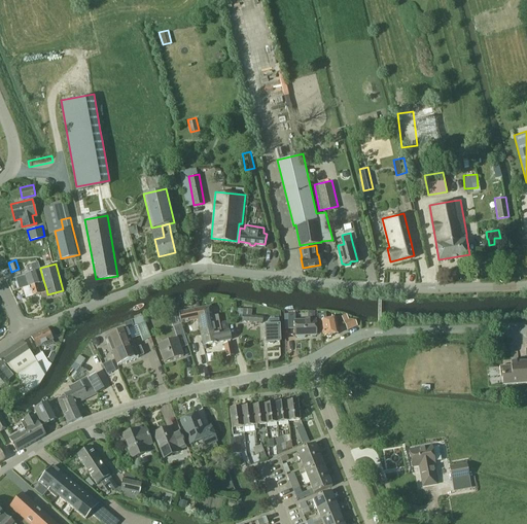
[(22,286),(43,280),(40,269),(36,270),(25,274),(15,277),(19,287),(22,286)]
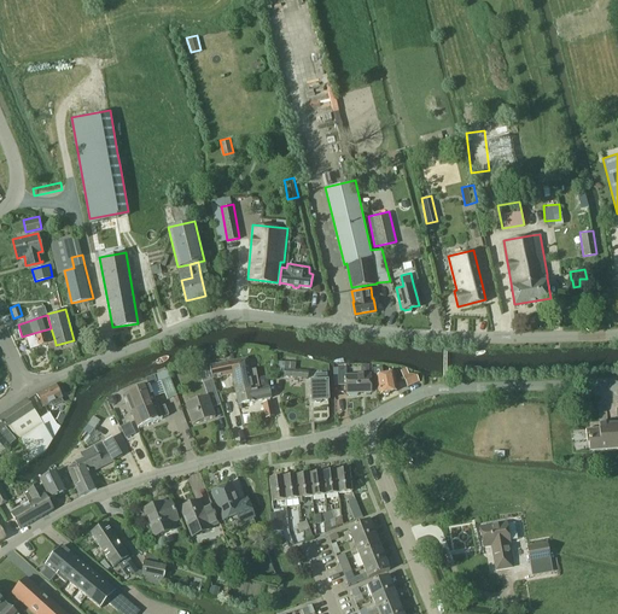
[(47,341),(54,339),(51,328),(25,335),(30,348),(40,345),(39,344),(47,341)]
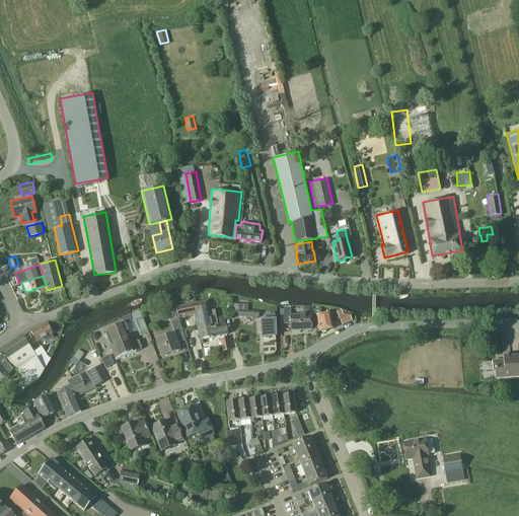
[(195,313),(198,326),(201,325),(201,328),(208,326),(208,323),(212,323),(212,325),(218,324),(214,308),(210,309),(208,299),(175,305),(177,316),(195,313)]
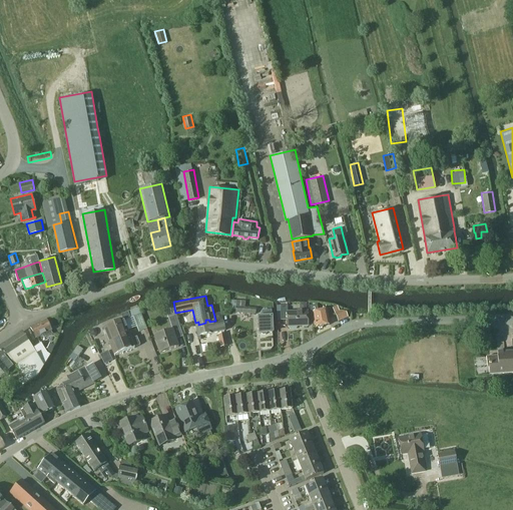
[(236,299),(236,305),(235,305),(235,311),(254,312),(255,306),(245,305),(245,299),(236,299)]
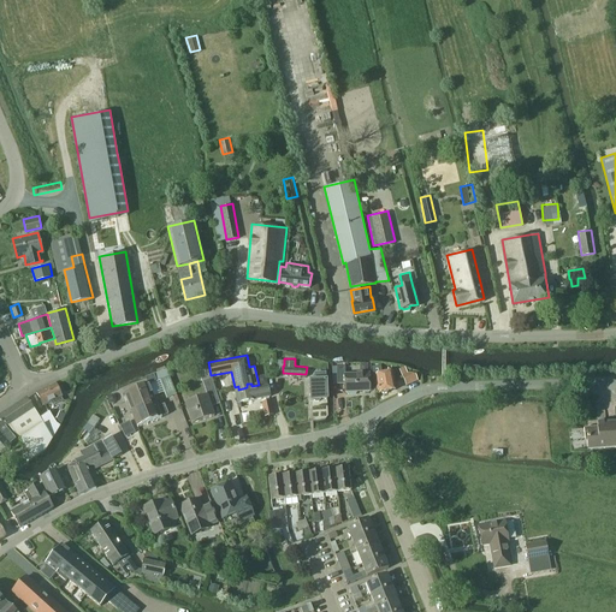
[(369,372),(345,373),(345,364),(337,364),(337,382),(341,382),(344,381),(345,390),(347,390),(348,392),(355,392),(356,390),(369,388),(369,372)]
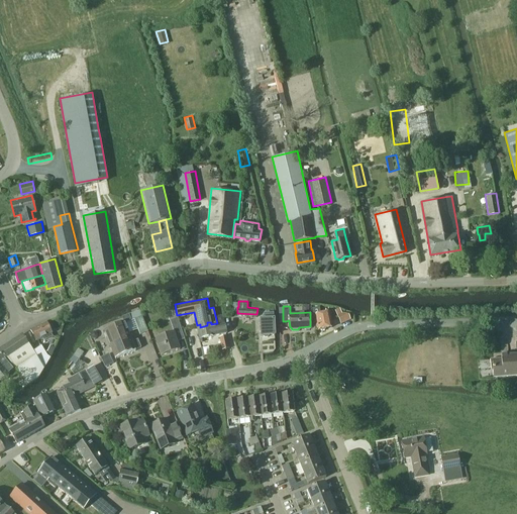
[(139,308),(128,312),(131,319),(134,318),(138,327),(140,333),(146,331),(148,330),(142,315),(140,309),(140,308),(139,308)]
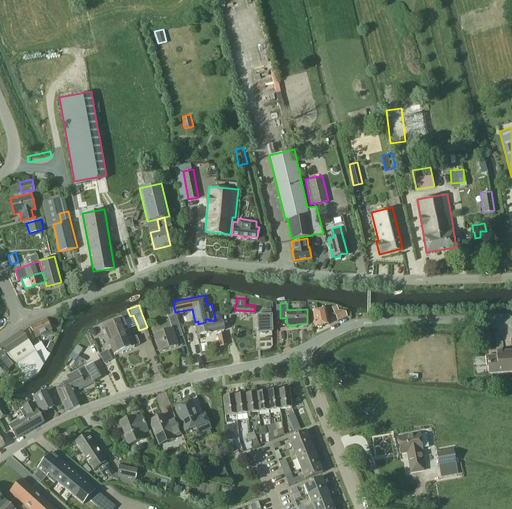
[(337,319),(347,315),(346,310),(334,306),(333,307),(336,314),(337,319)]
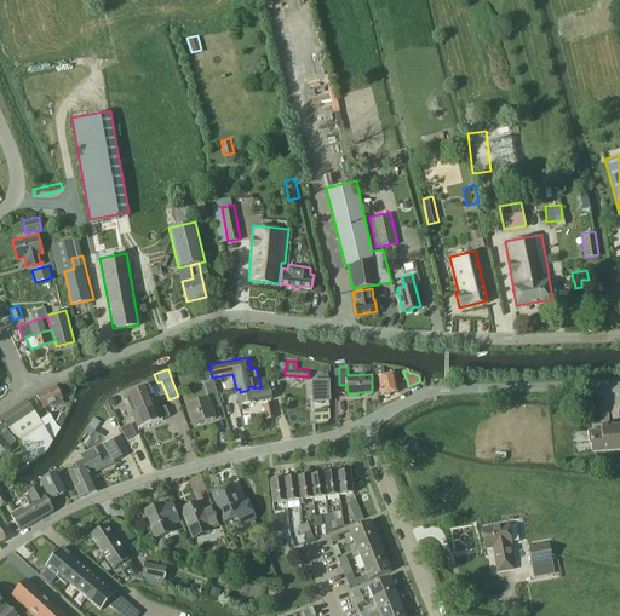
[(394,372),(379,375),(382,392),(384,392),(386,393),(390,393),(391,391),(397,390),(394,372)]
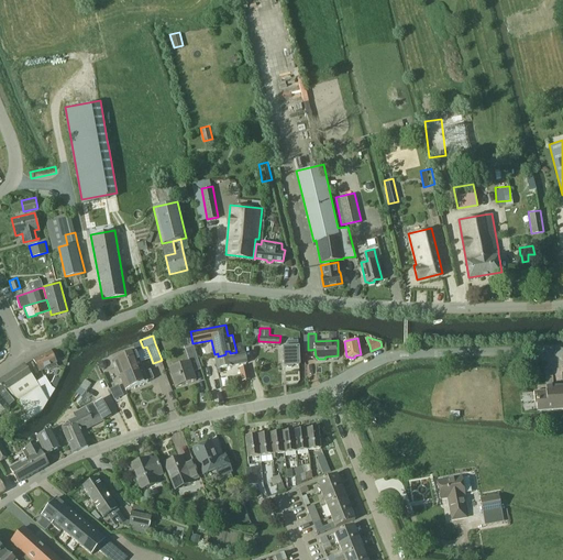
[(299,363),(298,346),(298,339),(287,339),(287,346),(284,347),(285,363),(287,363),(288,365),(291,365),(293,363),(299,363)]
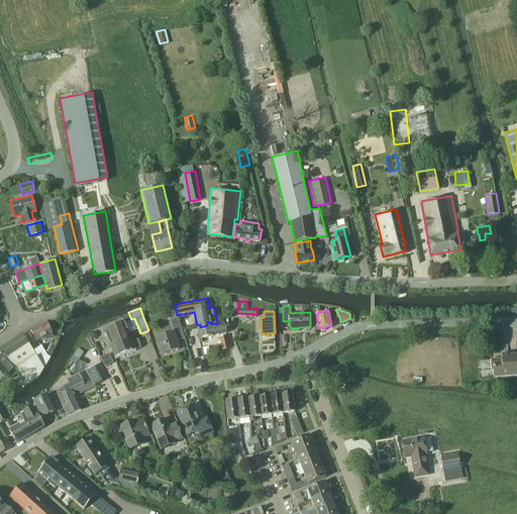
[(128,312),(121,315),(124,320),(125,321),(131,319),(128,312)]
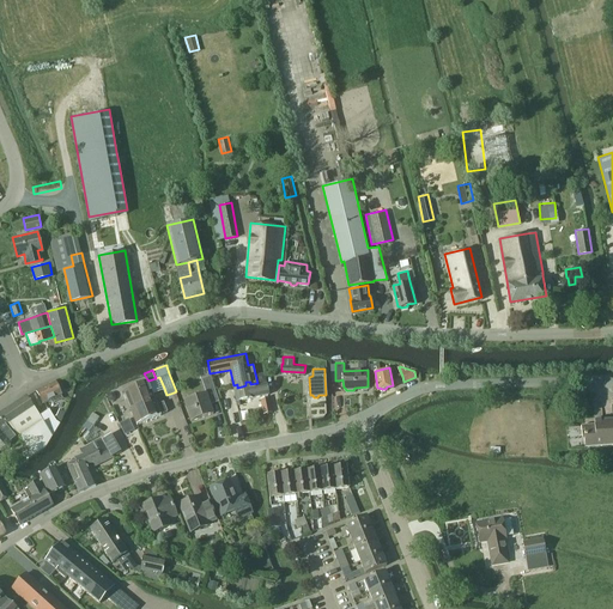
[(201,377),(206,391),(183,399),(190,419),(213,412),(210,402),(219,400),(211,375),(201,377)]
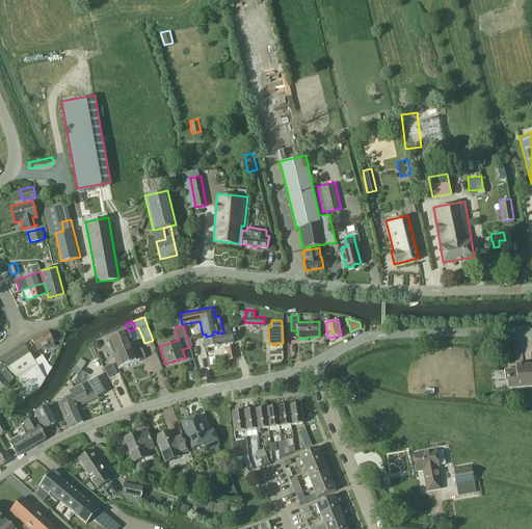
[(54,344),(53,341),(54,341),(48,328),(30,337),(36,348),(46,344),(47,348),(54,344)]
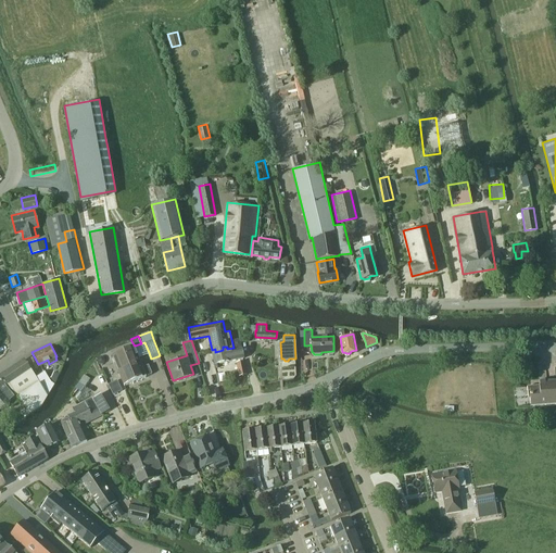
[(142,366),(136,350),(135,346),(134,344),(112,353),(124,384),(146,375),(146,374),(152,372),(149,363),(142,366)]
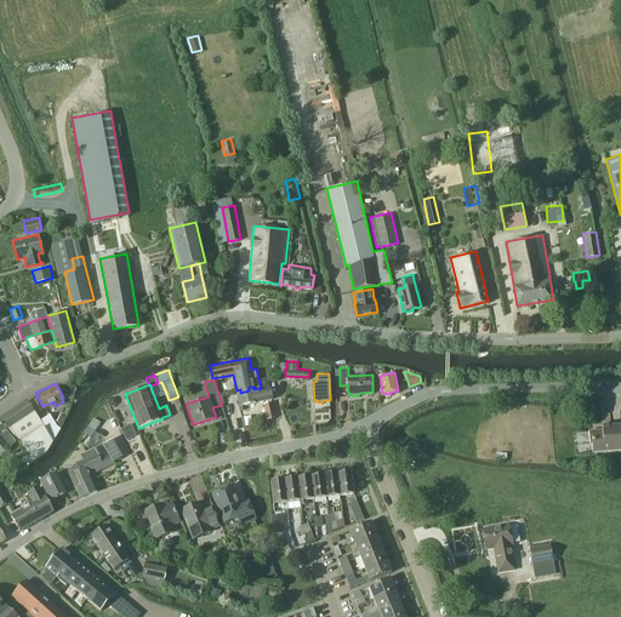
[(261,389),(261,388),(254,389),(254,387),(249,387),(249,390),(240,393),(240,389),(237,390),(239,404),(262,399),(273,398),(271,387),(261,389)]
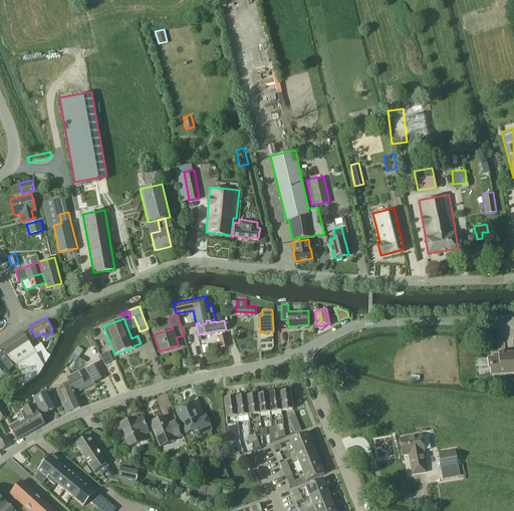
[(14,364),(16,365),(35,352),(32,347),(21,330),(0,344),(0,360),(1,359),(9,370),(10,370),(9,368),(14,364)]
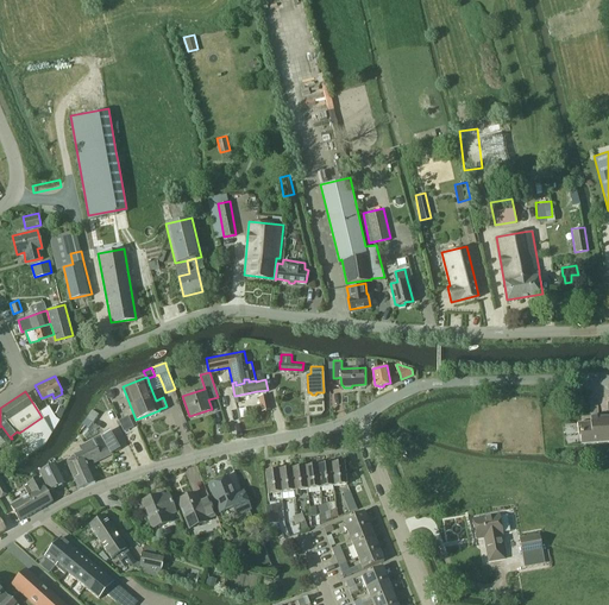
[(259,395),(262,409),(270,408),(267,392),(259,395)]
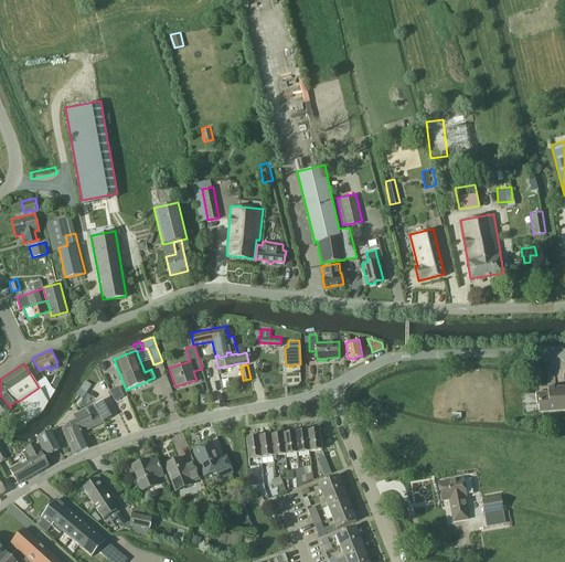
[(49,400),(55,389),(52,386),(50,383),(45,375),(35,382),(39,388),(18,402),(25,414),(22,416),(25,422),(42,412),(49,401),(49,400)]
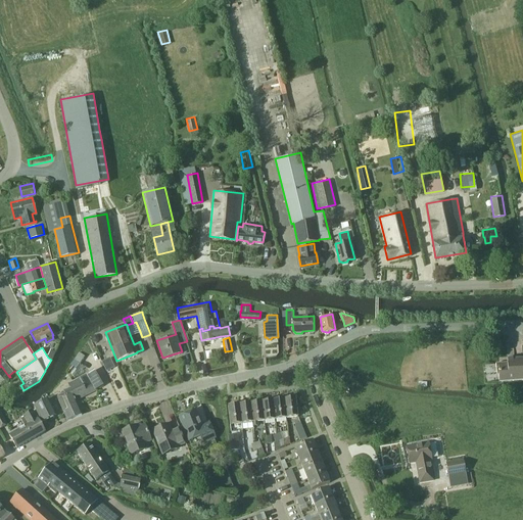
[(48,353),(46,355),(48,358),(51,360),(55,350),(50,348),(48,353)]
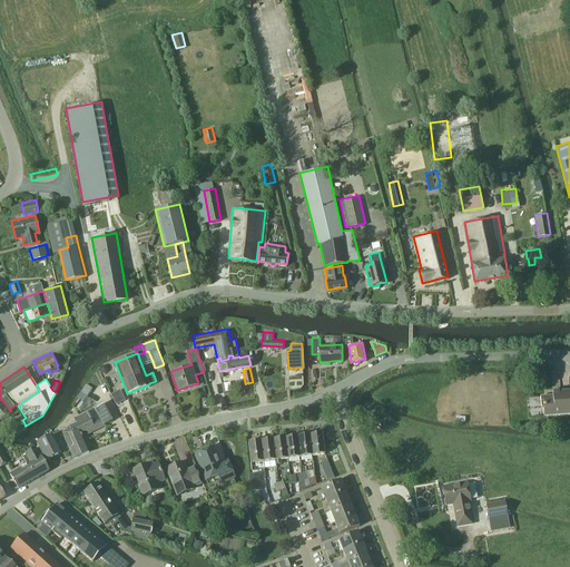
[(87,394),(92,387),(86,382),(81,390),(87,393),(87,394)]
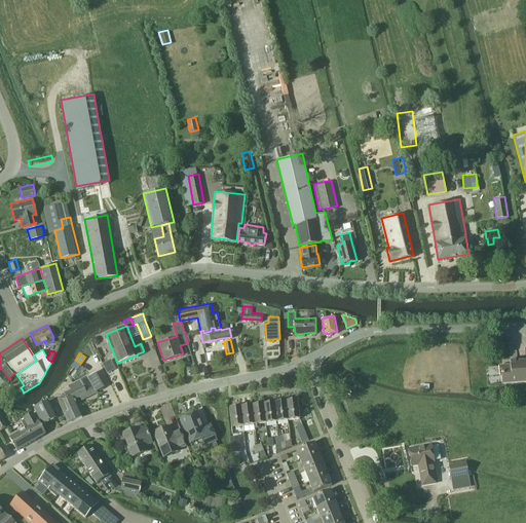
[(525,358),(517,359),(517,362),(498,364),(499,377),(501,377),(501,383),(525,380),(525,358)]
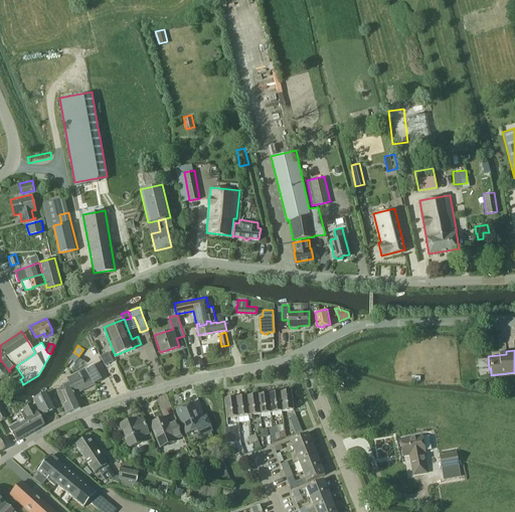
[(0,378),(9,371),(1,360),(0,361),(0,378)]
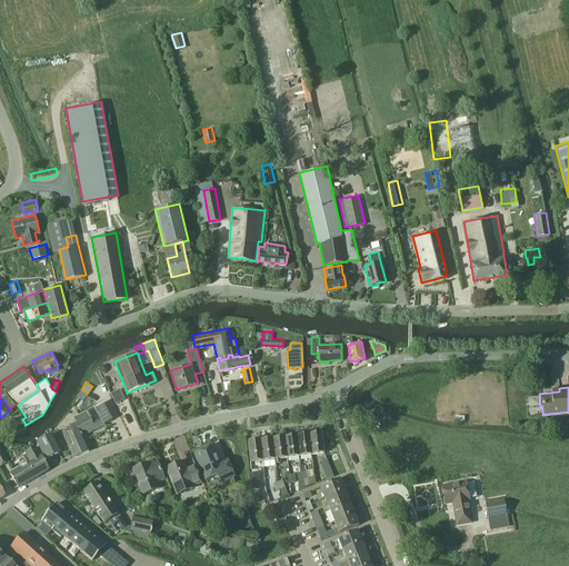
[(93,406),(100,418),(103,424),(112,418),(102,400),(93,406)]
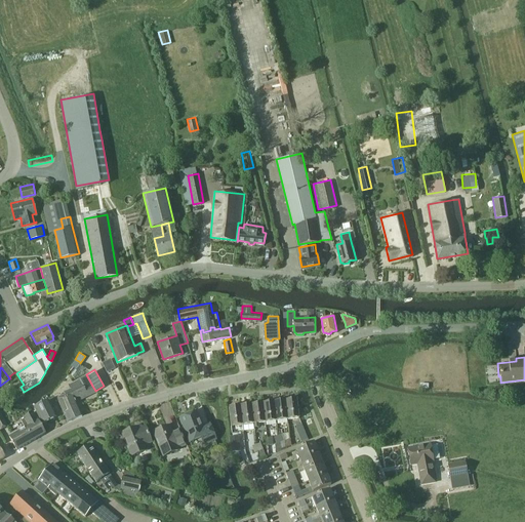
[(86,374),(79,377),(83,384),(82,385),(85,390),(92,386),(86,374)]
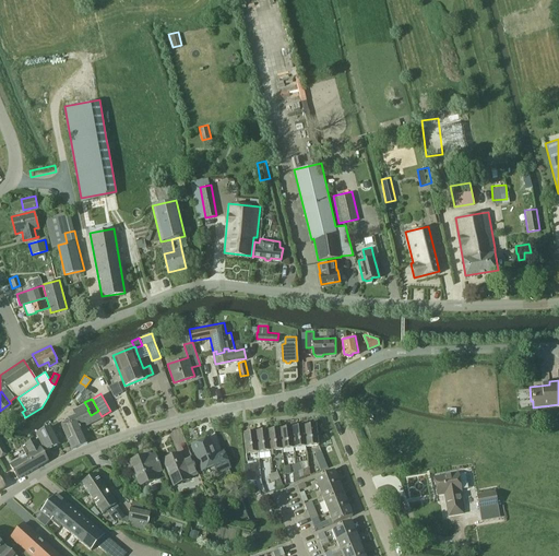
[(88,409),(84,402),(72,407),(74,413),(80,423),(84,421),(86,424),(93,421),(91,415),(87,410),(88,409)]
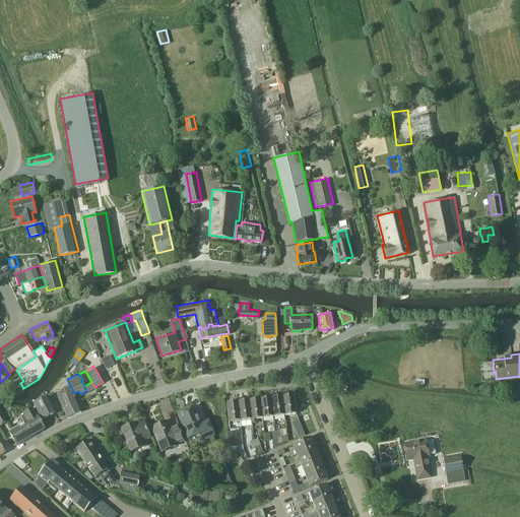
[(74,393),(69,384),(63,387),(64,389),(56,393),(66,416),(81,410),(74,393)]
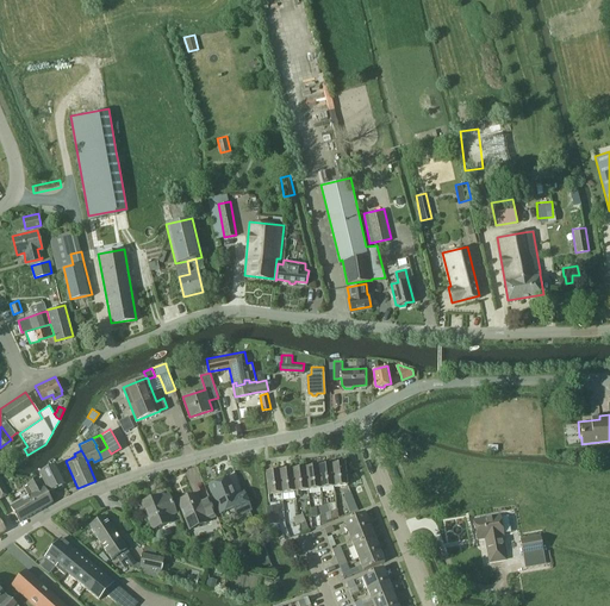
[(344,461),(331,462),(334,485),(348,483),(344,461)]
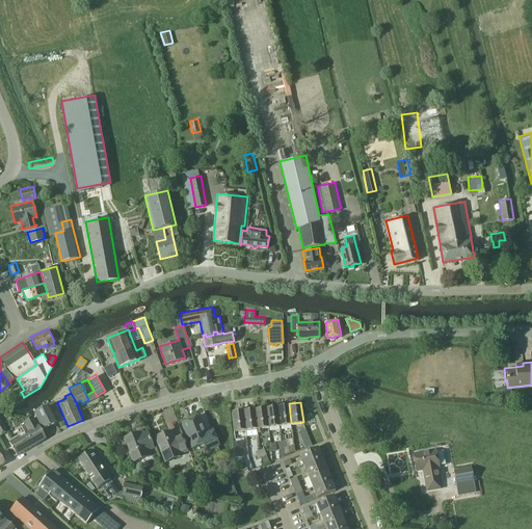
[(280,424),(291,423),(289,403),(277,405),(280,424)]
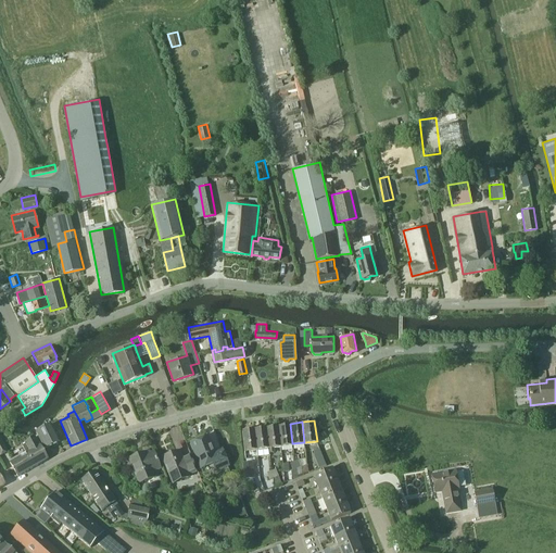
[(51,423),(36,429),(45,447),(60,439),(51,423)]
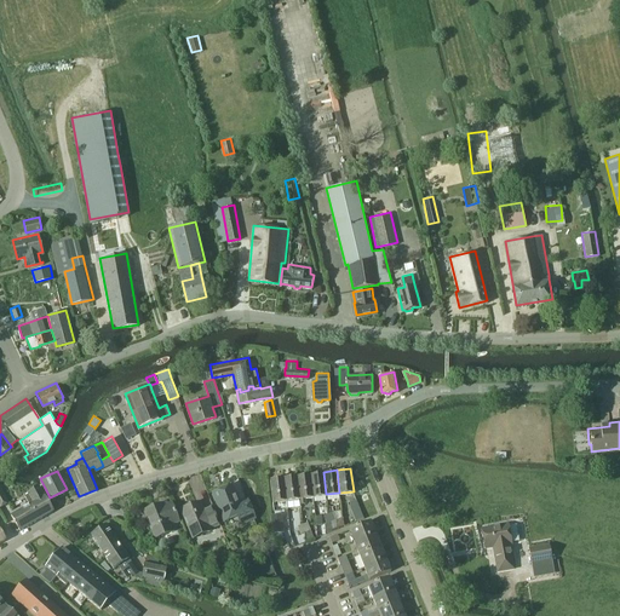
[(313,496),(326,494),(323,472),(310,473),(313,496)]
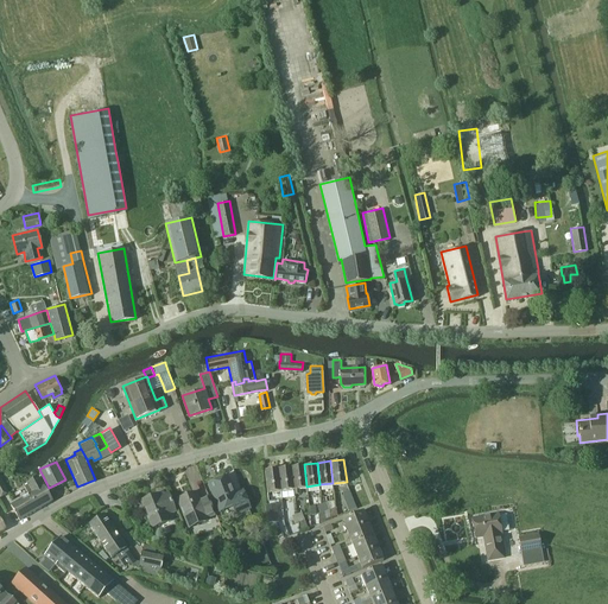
[(301,493),(299,487),(306,487),(304,464),(291,465),(293,488),(295,493),(301,493)]
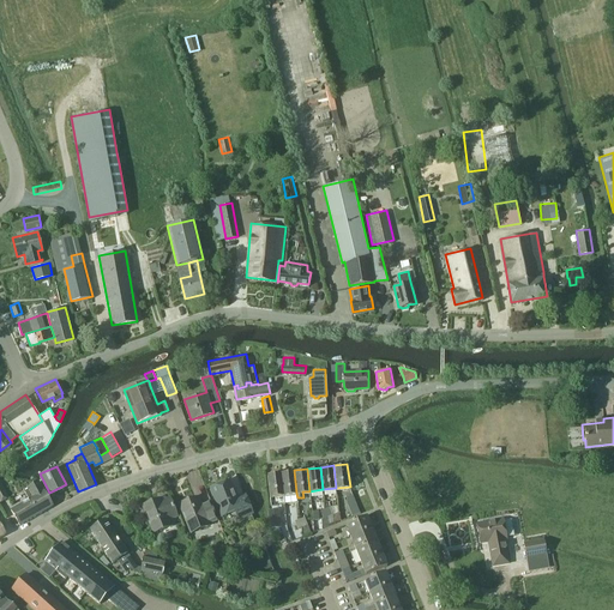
[(283,494),(296,493),(294,470),(281,472),(283,494)]
